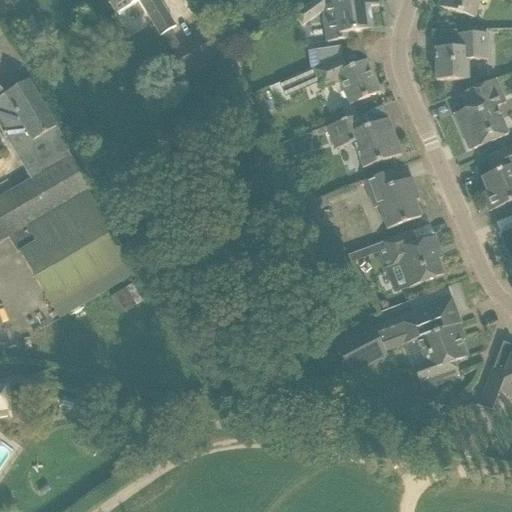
[(105,0),(107,1),(115,15),(127,8),(138,1),(158,32),(161,37),(163,36),(170,31),(176,27),(173,22),(159,0),(105,0)]
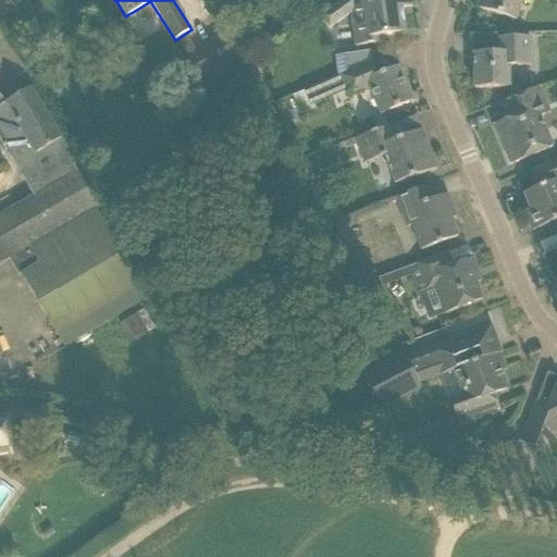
[(230,0),(212,0),(211,1),(225,22),(239,13),(230,0)]
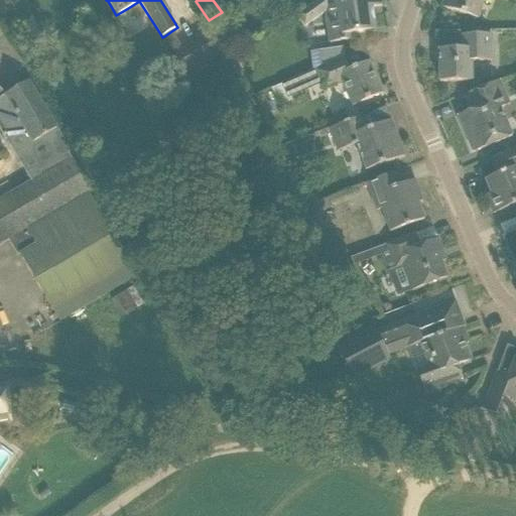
[(375,31),(372,7),(381,6),(380,0),(316,0),(313,2),(296,16),(305,28),(326,13),(330,43),(356,39),(355,33),(375,31)]
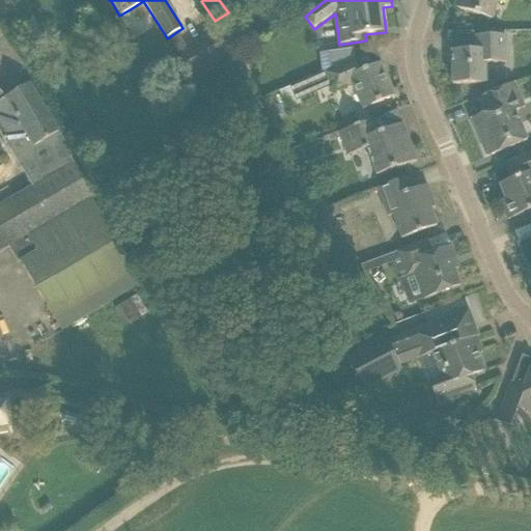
[(457,0),(455,8),(475,15),(491,20),(497,0),(457,0)]
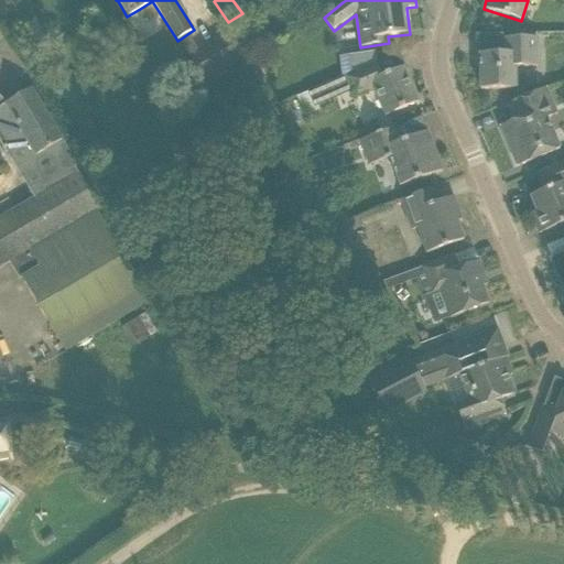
[(197,50),(188,55),(202,76),(240,53),(228,32),(197,50)]
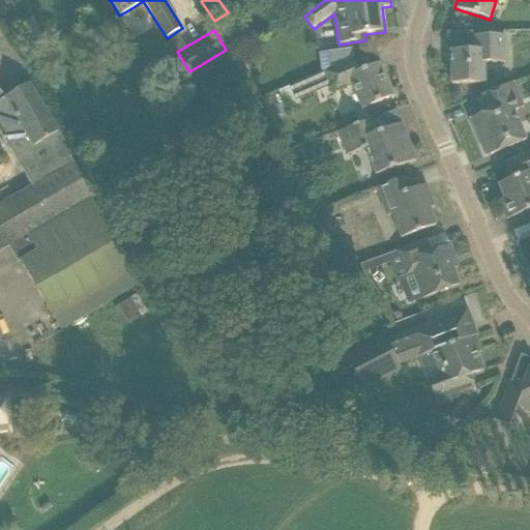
[(483,84),(483,63),(504,63),(504,35),(472,36),(472,51),(450,51),(451,84),(483,84)]
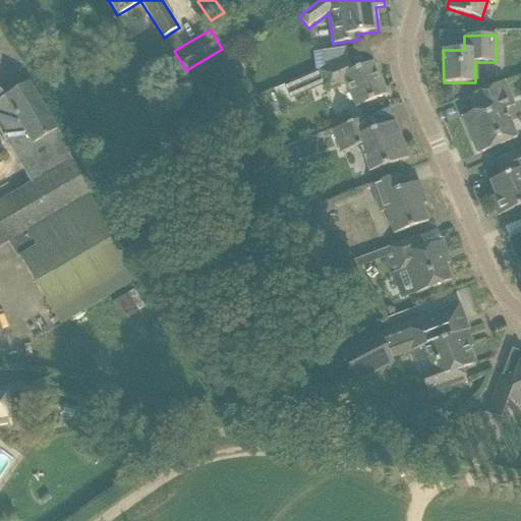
[(346,48),(322,51),(324,67),(328,66),(329,65),(347,57),(346,48)]
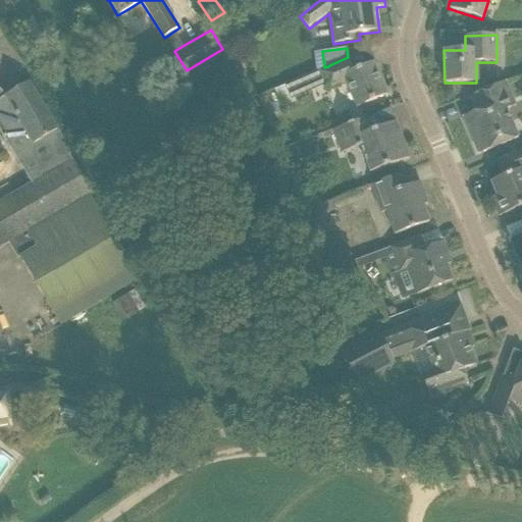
[(324,67),(317,70),(327,92),(334,89),(346,84),(352,99),(356,108),(368,103),(377,99),(386,95),(372,62),(354,70),(348,57),(329,65),(328,66),(324,67)]
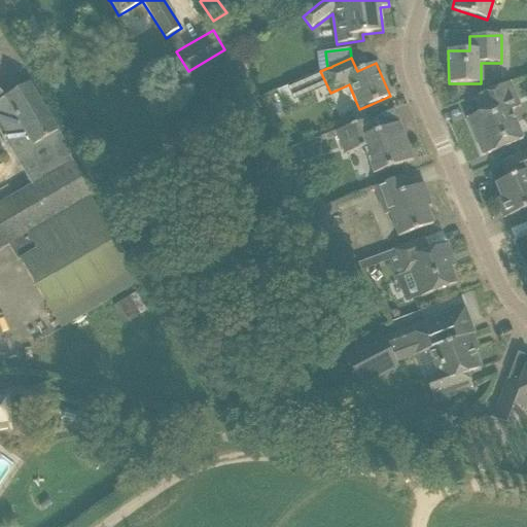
[(302,79),(286,86),(291,96),(306,90),(302,79)]
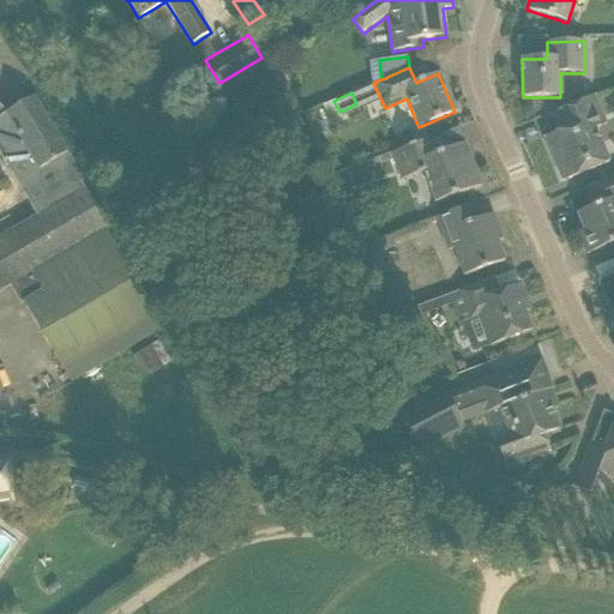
[(0,156),(32,210),(36,216),(37,215),(82,188),(83,187),(82,184),(80,182),(83,180),(83,179),(83,178),(66,149),(46,116),(34,96),(7,113),(0,106),(0,156)]
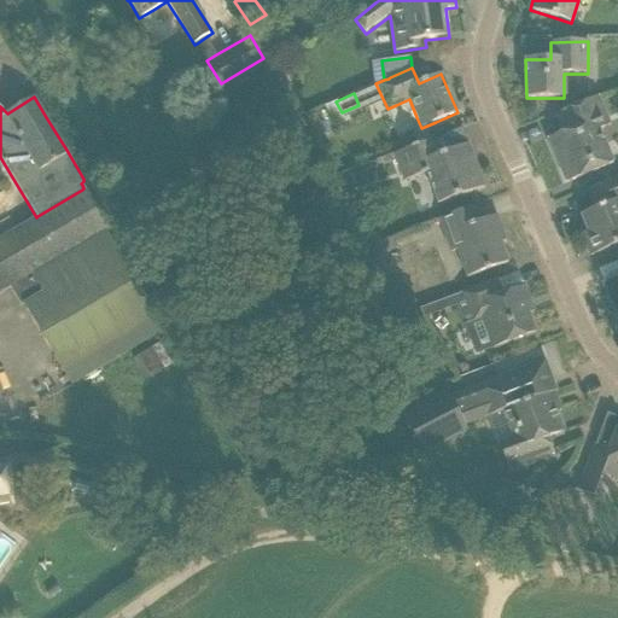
[(612,164),(599,132),(610,127),(598,97),(584,103),(563,111),(555,115),(563,132),(547,139),(566,184),(588,174),(612,164)]
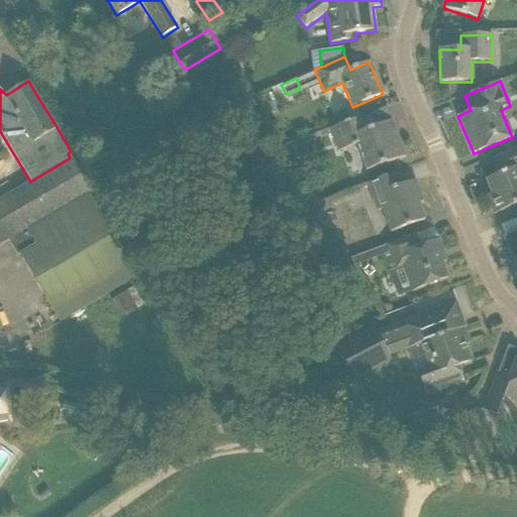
[(264,95),(255,99),(265,115),(272,111),(264,95)]
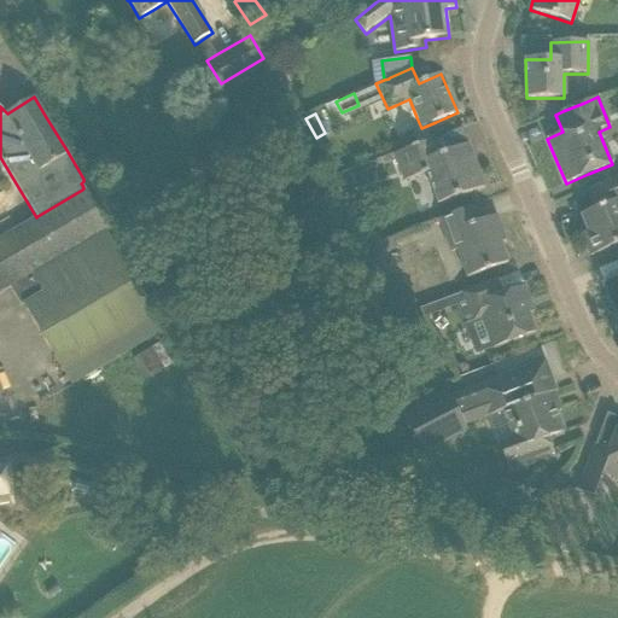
[(435,139),(394,155),(404,182),(427,174),(438,204),(484,187),(467,145),(441,155),(435,139)]
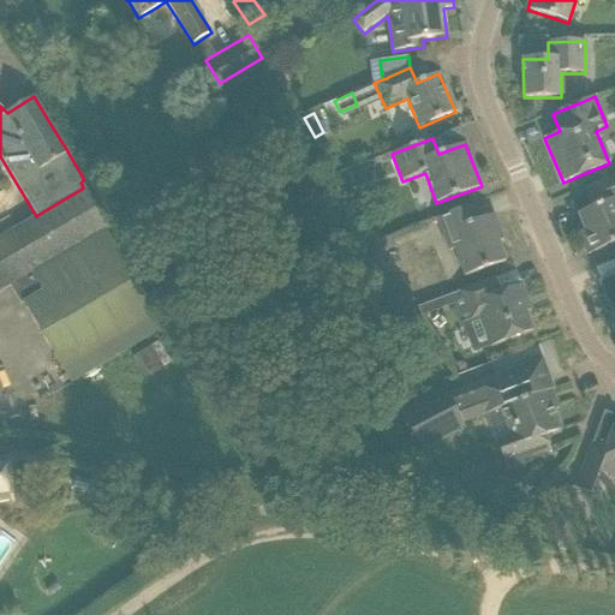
[(357,172),(347,175),(352,189),(362,185),(357,172)]
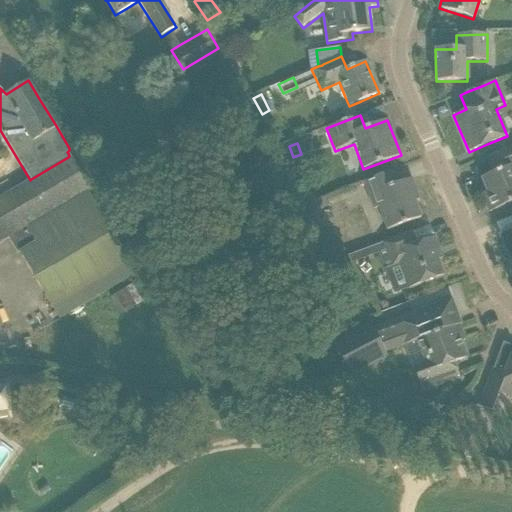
[(511,146),(488,157),(495,173),(481,178),(487,192),(482,194),(489,212),(511,202),(511,146)]
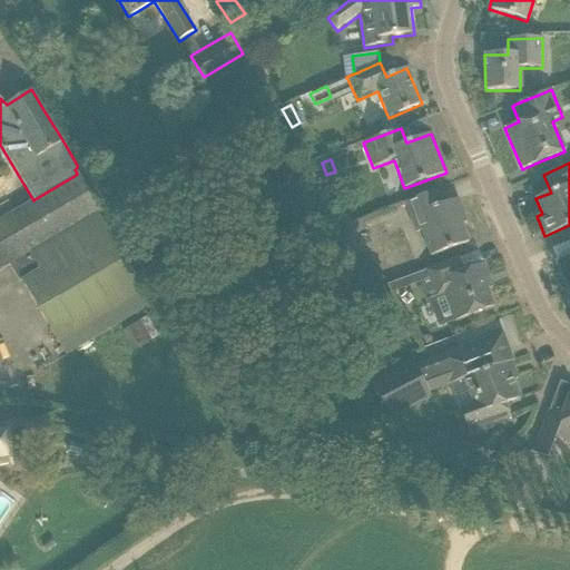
[(79,174),(0,220),(0,269),(12,263),(22,281),(21,282),(57,340),(64,351),(66,355),(85,343),(153,303),(108,228),(110,227),(79,174)]
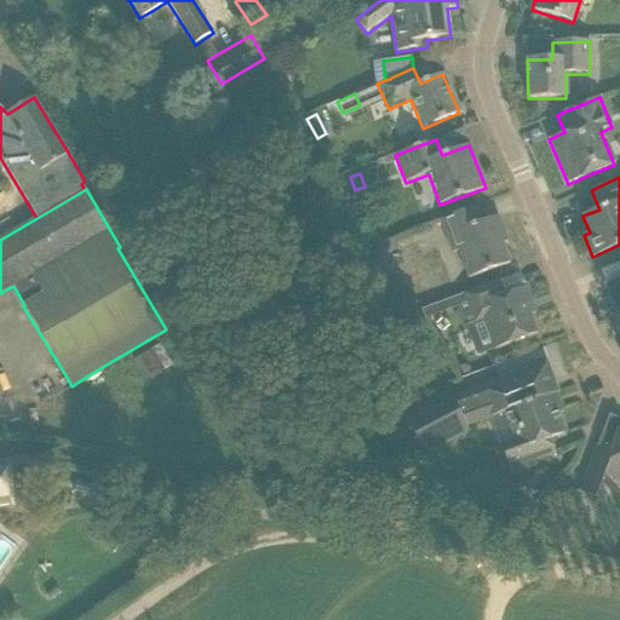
[(440,220),(453,254),(458,252),(468,279),(510,263),(503,244),(507,242),(498,216),(484,220),(478,206),(440,220)]
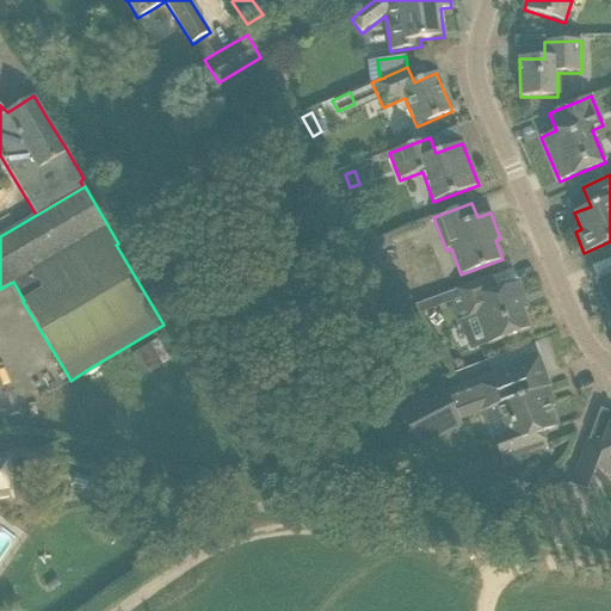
[(610,275),(596,282),(610,318),(610,275)]
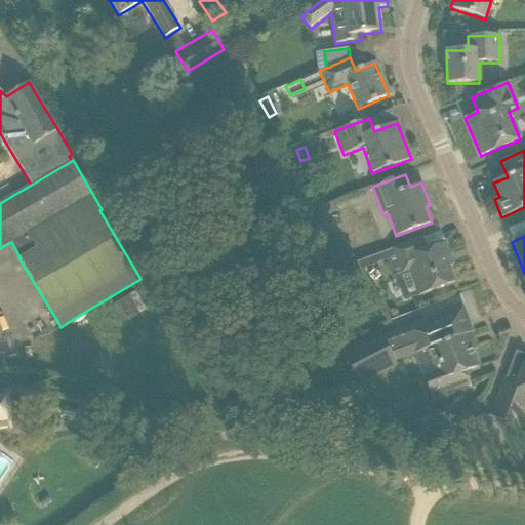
[(453,265),(445,242),(426,249),(421,238),(392,249),(394,256),(401,275),(410,272),(418,296),(454,283),(449,267),(453,265)]
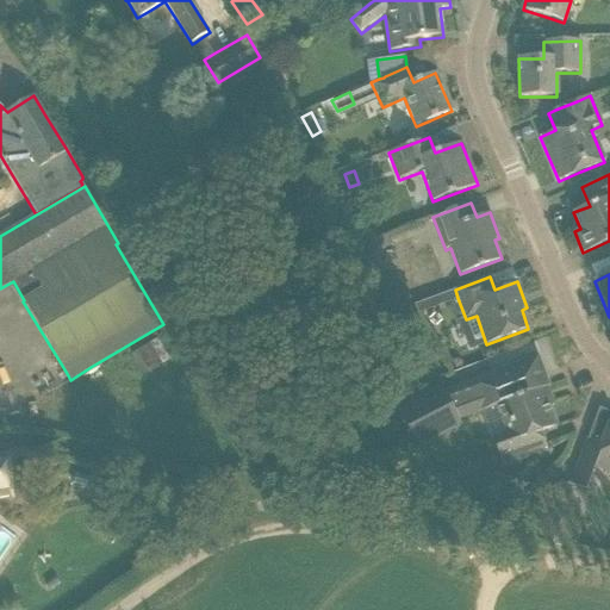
[(434,306),(458,298),(455,290),(430,299),(434,306)]
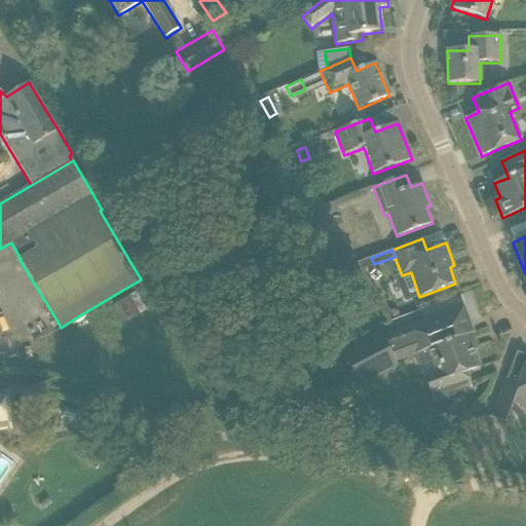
[(128,296),(111,306),(121,323),(138,312),(128,296)]
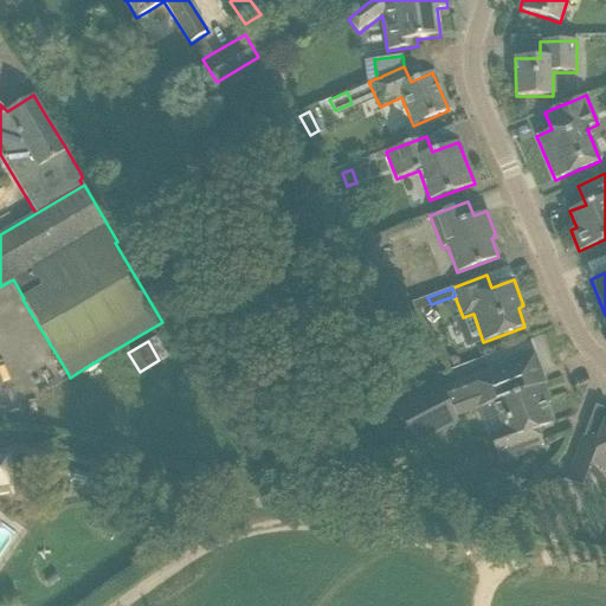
[(489,437),(500,464),(527,453),(526,451),(543,444),(537,430),(552,424),(541,393),(546,392),(543,385),(546,384),(534,354),(442,388),(439,384),(394,406),(407,431),(413,443),(414,446),(458,423),(456,417),(494,403),(504,431),(489,437)]
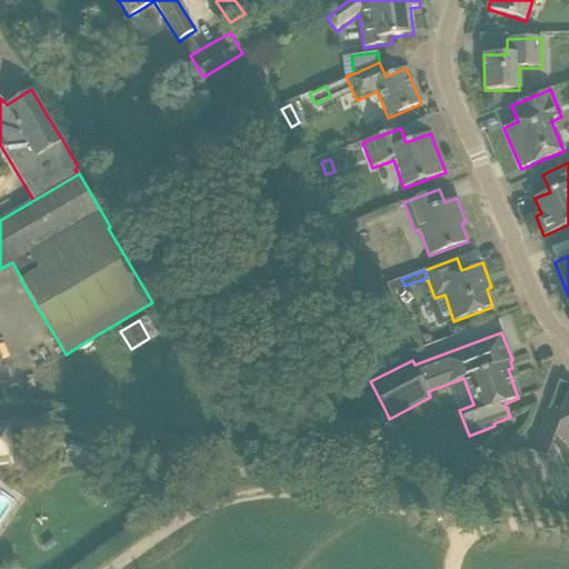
[(25,373),(30,397),(40,393),(35,370),(25,373)]
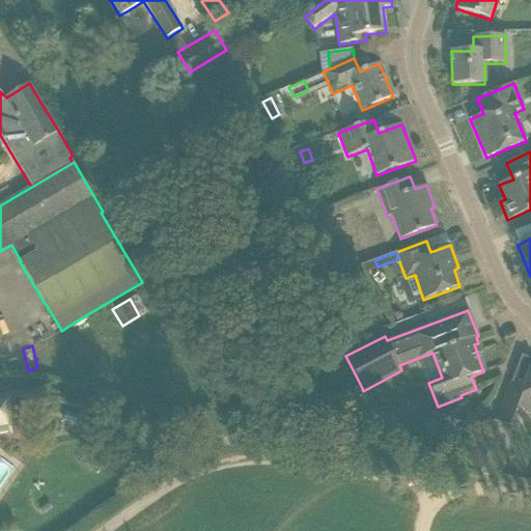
[(530,370),(529,369),(523,386),(511,382),(504,401),(496,422),(510,427),(518,407),(530,412),(530,370)]
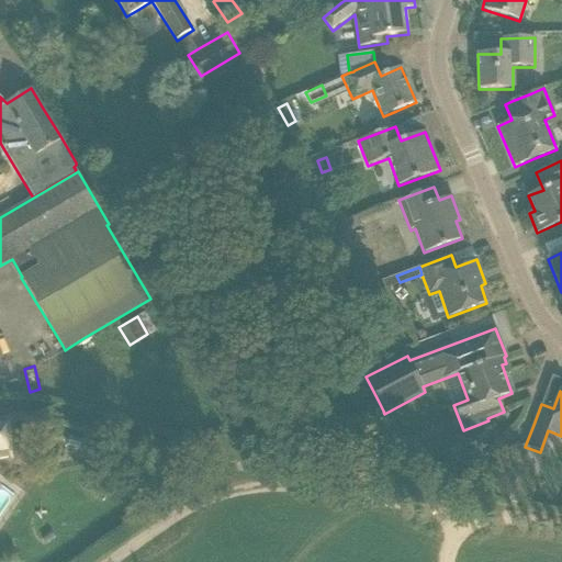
[(371,403),(366,406),(371,417),(375,415),(383,411),(378,400),(371,403)]
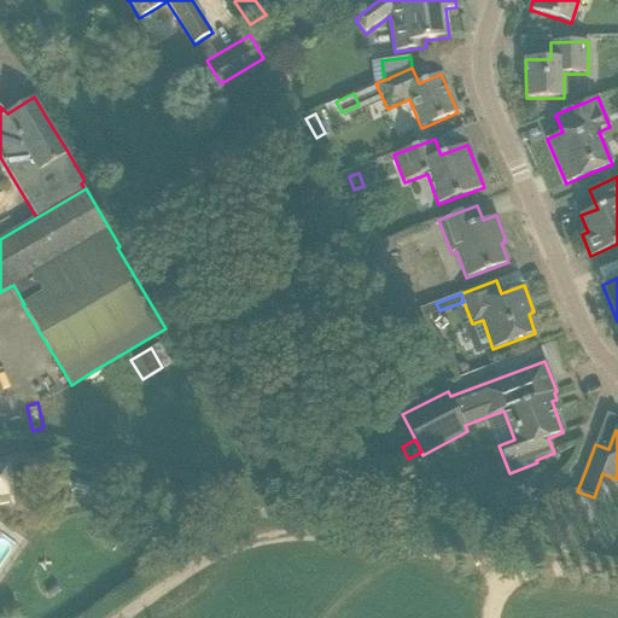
[(0,460),(0,507),(13,505),(6,460),(0,460)]
